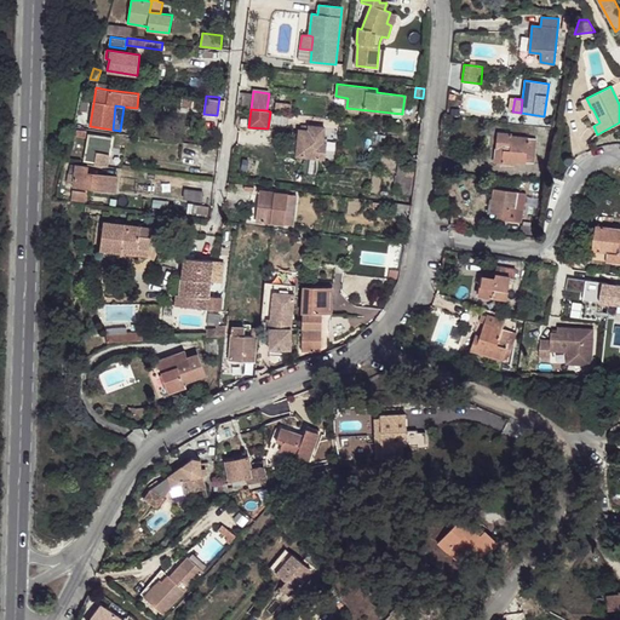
[(297,156),(325,159),(326,144),(322,143),(325,127),(309,126),(309,131),(299,130),(297,156)]
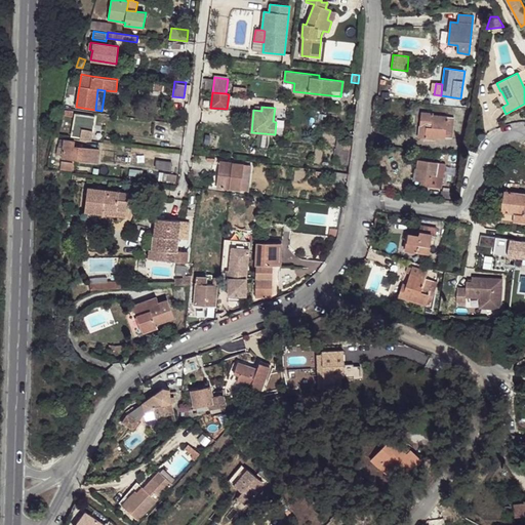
[(421,113),(419,126),(426,127),(425,138),(436,139),(436,137),(451,138),(453,118),(433,115),(433,114),(421,113)]
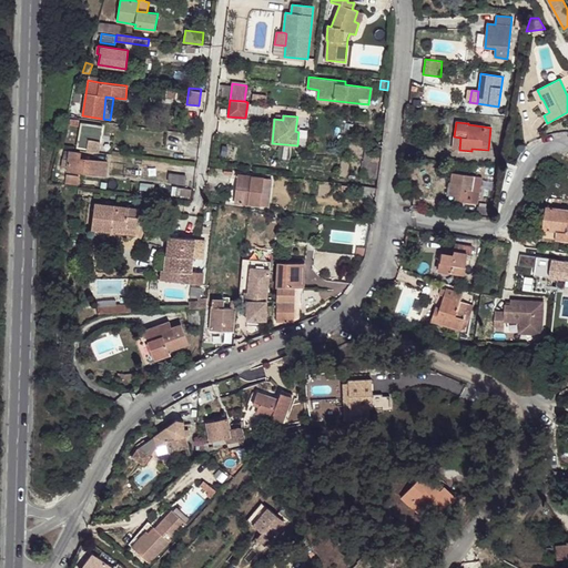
[(102,127),(81,123),(78,148),(87,149),(99,151),(102,127)]
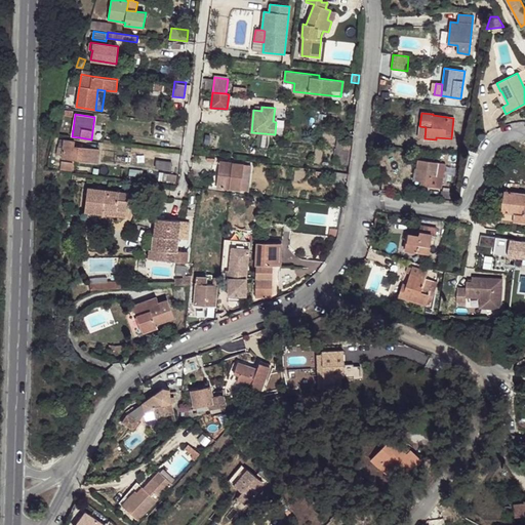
[(63,155),(62,158),(98,162),(99,150),(74,147),(75,142),(59,139),(56,155),(63,155)]
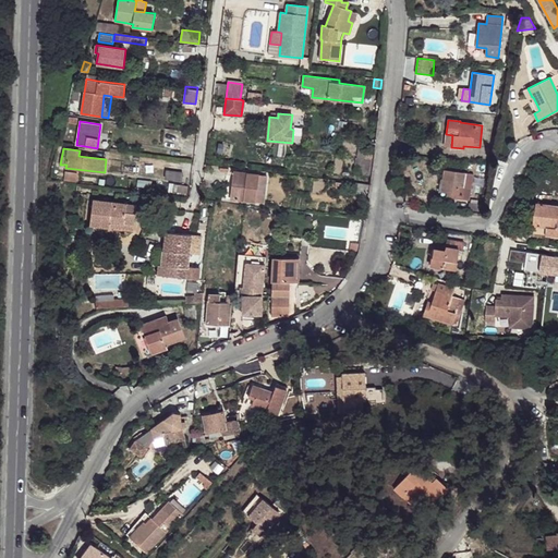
[(364,158),(374,159),(375,149),(365,148),(364,158)]
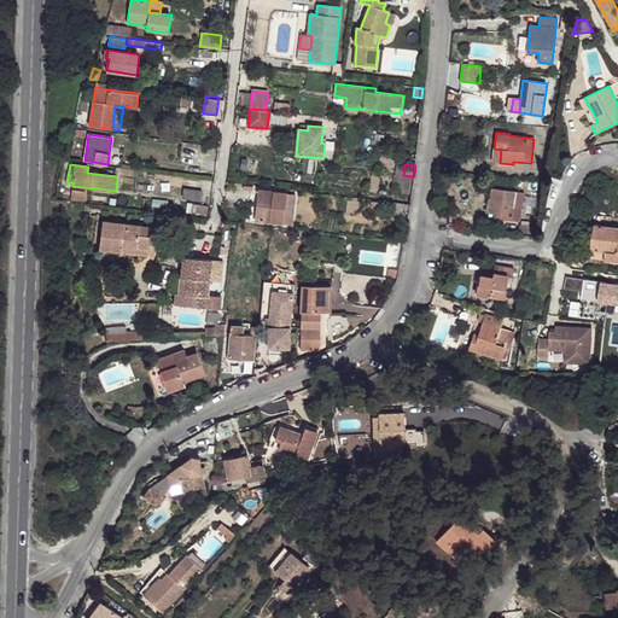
[(491,188),(488,213),(495,214),(502,215),(501,219),(519,222),(524,193),(491,188)]
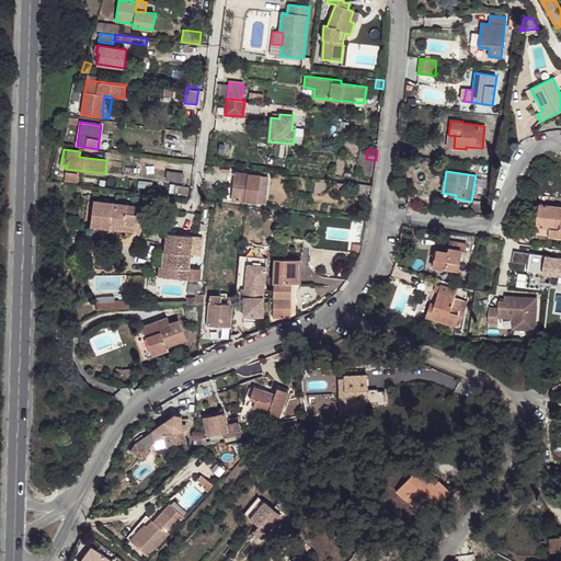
[(183,173),(168,172),(167,180),(182,182),(183,173)]
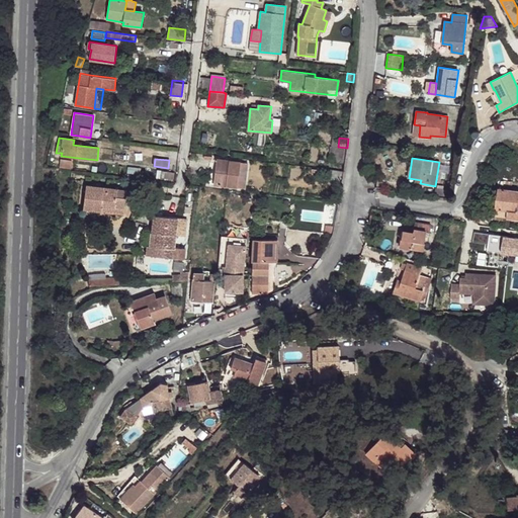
[(217,159),(213,185),(237,187),(240,162),(217,159)]
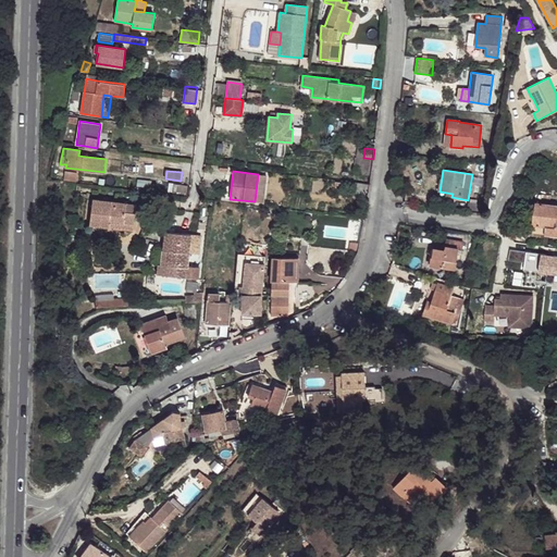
[(77,173),(65,172),(64,180),(76,182),(77,173)]
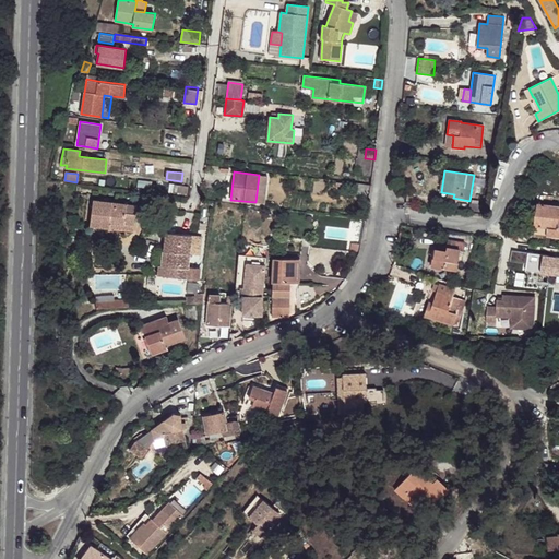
[(268,176),(259,175),(256,202),(264,203),(268,176)]
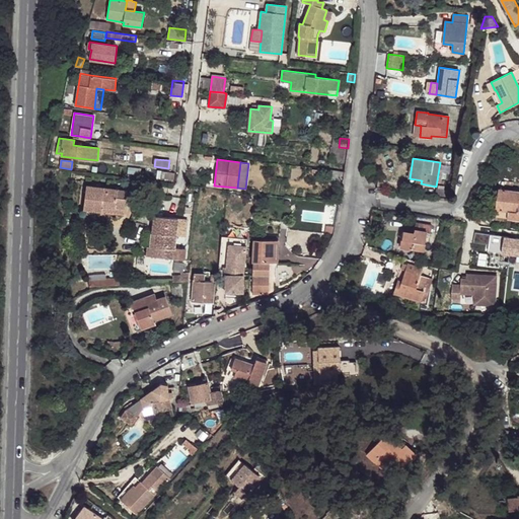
[(326,180),(343,182),(345,171),(328,169),(326,180)]
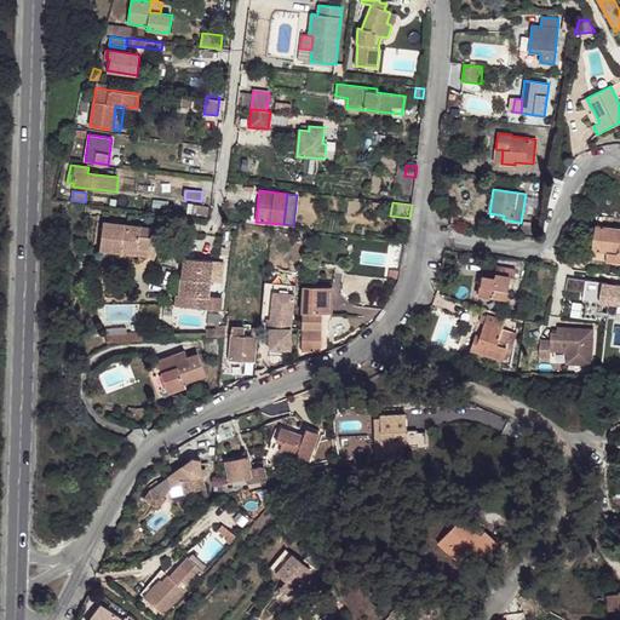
[(193,213),(207,216),(208,207),(194,205),(193,213)]
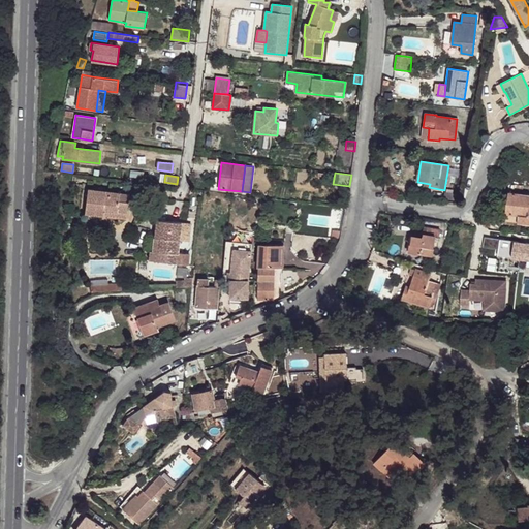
[(89,189),(86,213),(126,218),(129,194),(89,189)]
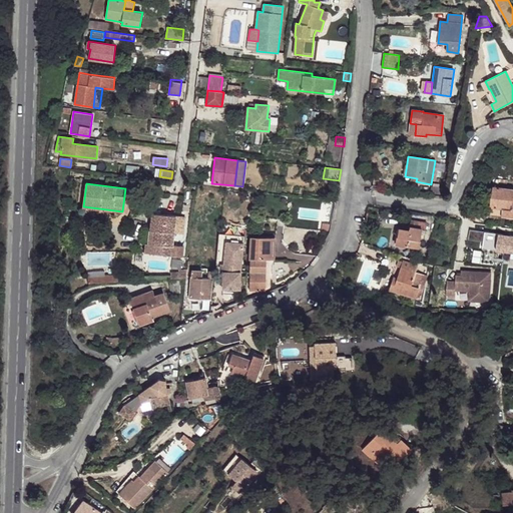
[(512,189),(494,186),(490,214),(507,217),(512,217),(512,189)]
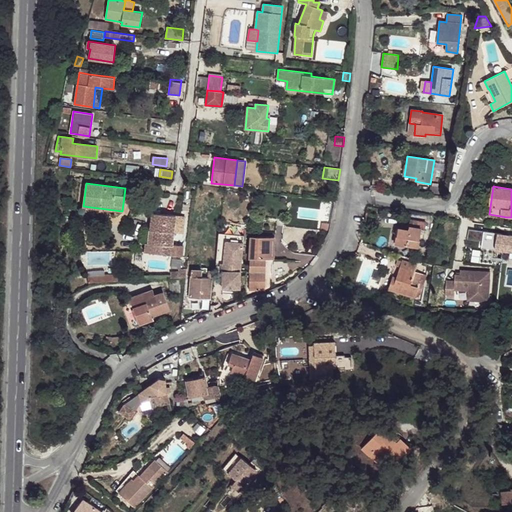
[(442,188),(431,187),(430,194),(441,196),(442,188)]
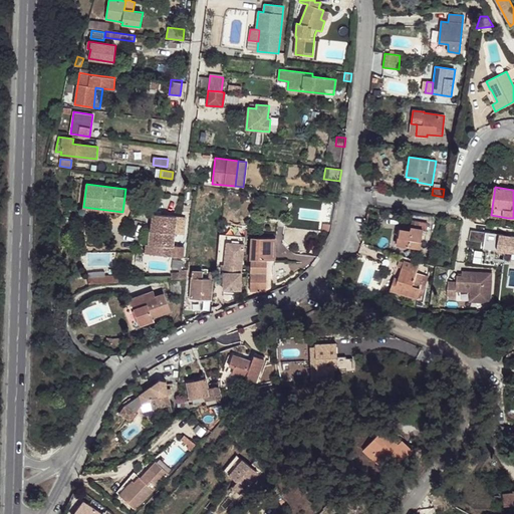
[(147,244),(146,253),(183,257),(184,247),(178,246),(173,246),(176,218),(176,216),(153,214),(151,235),(150,234),(149,244),(147,244)]
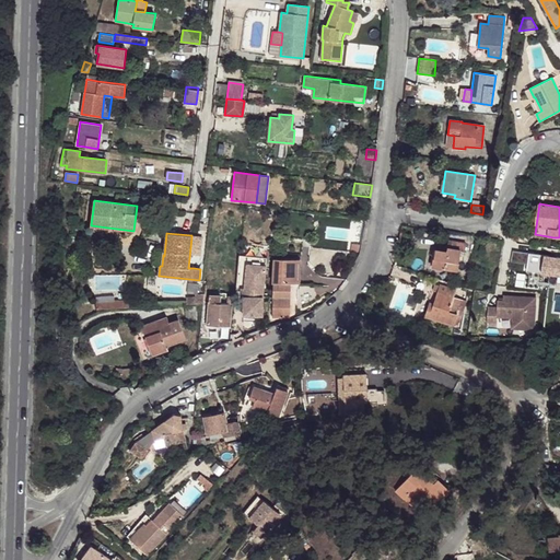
[(202,238),(191,237),(188,268),(194,268),(199,263),(202,238)]
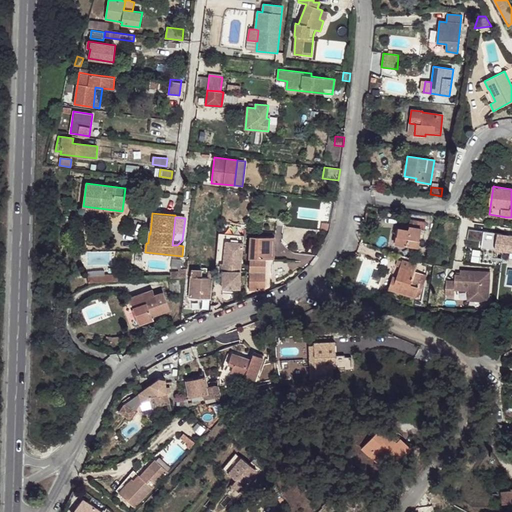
[(398,228),(395,244),(418,248),(421,229),(425,230),(426,222),(410,220),(409,227),(402,225),(402,229),(398,228)]
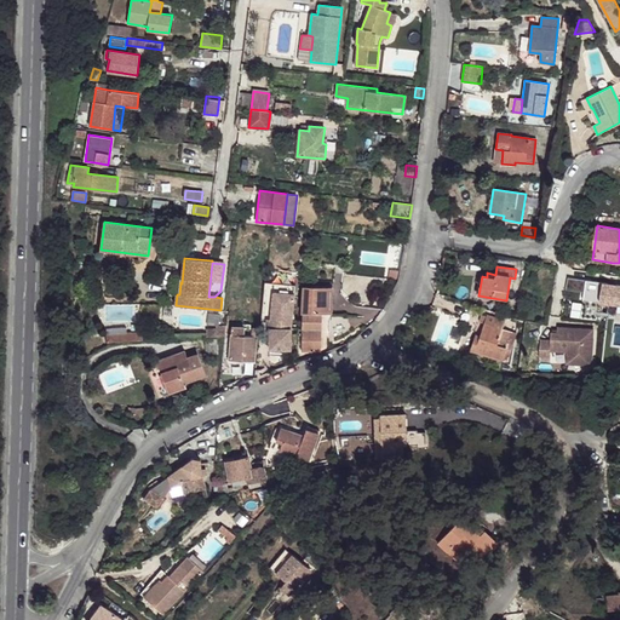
[(296,286),(265,282),(260,327),(270,328),(270,350),(291,350),(291,344),(296,344),(296,334),(291,334),(291,328),(296,286)]
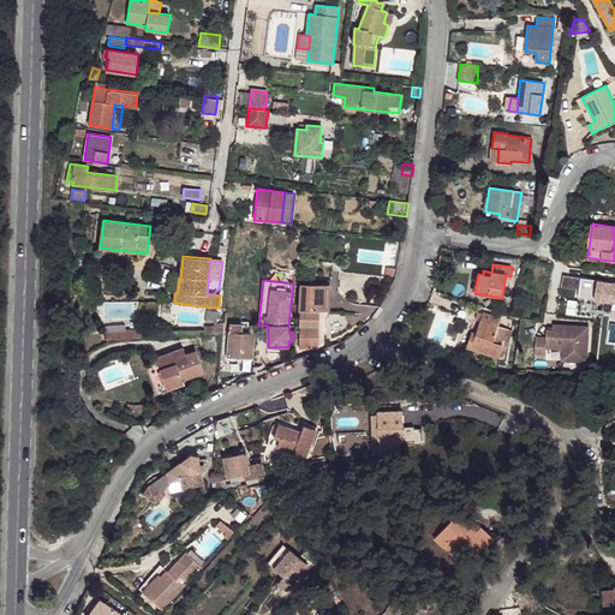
[(300,311),(299,347),(317,347),(318,312),(322,312),(323,312),(323,311),(324,285),(300,284),(299,311),(300,311)]
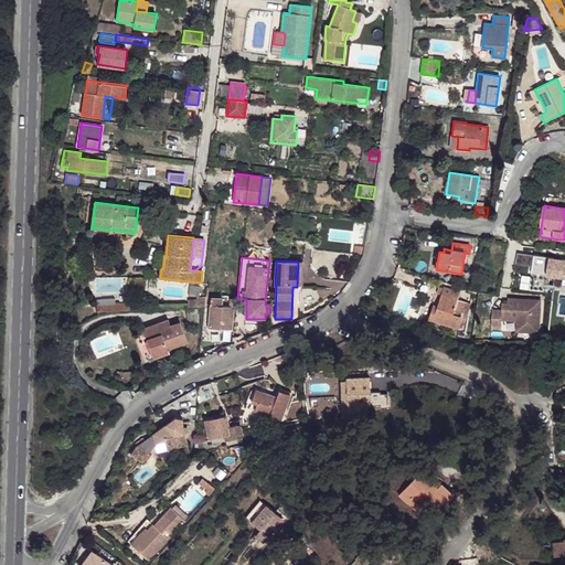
[(160,278),(150,277),(148,296),(158,297),(160,278)]
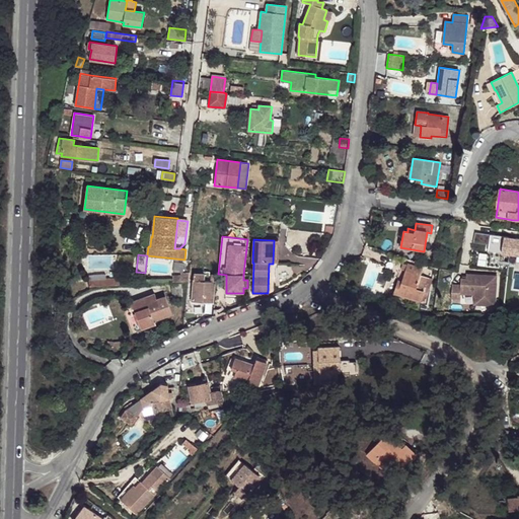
[(423,269),(408,264),(408,265),(403,264),(401,270),(405,271),(401,283),(400,286),(396,285),(393,294),(421,302),(421,301),(423,297),(426,298),(427,293),(425,292),(426,287),(424,287),(427,277),(421,275),(423,269)]
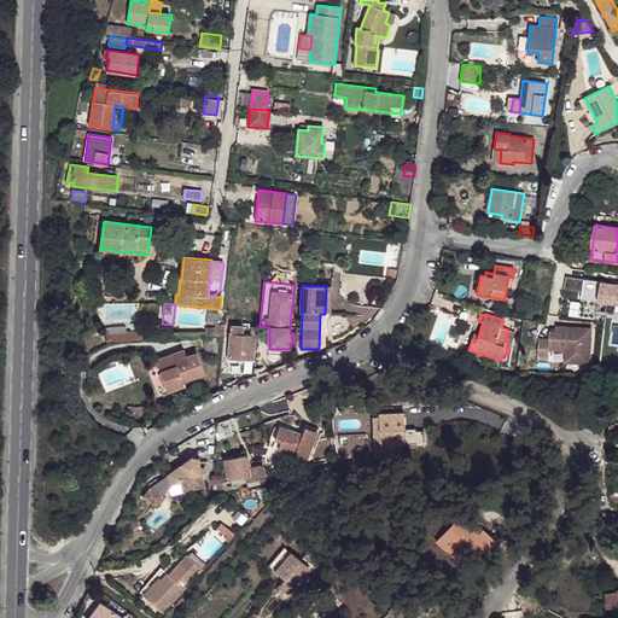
[(216,328),(216,334),(225,334),(226,325),(215,325),(216,328)]
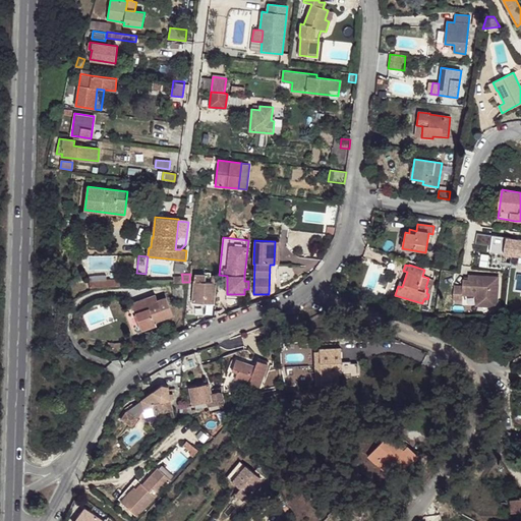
[(192,302),(214,304),(216,276),(199,275),(199,281),(194,281),(192,302)]
